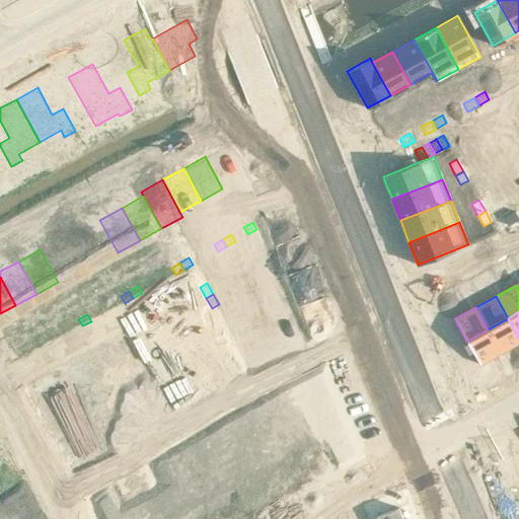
[(224,314),(217,318),(223,329),(230,325),(224,314)]
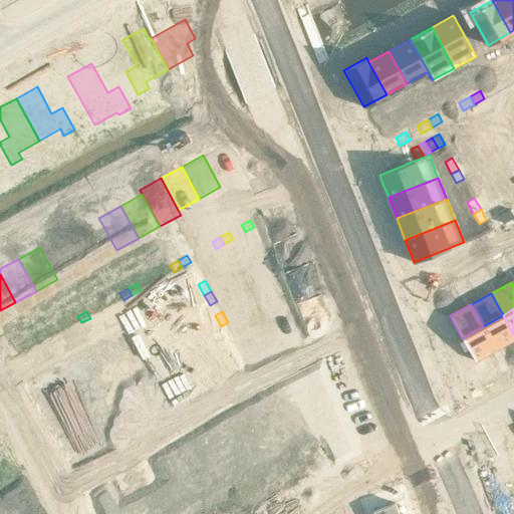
[(513,334),(503,315),(483,326),(495,349),(513,338),(513,334)]
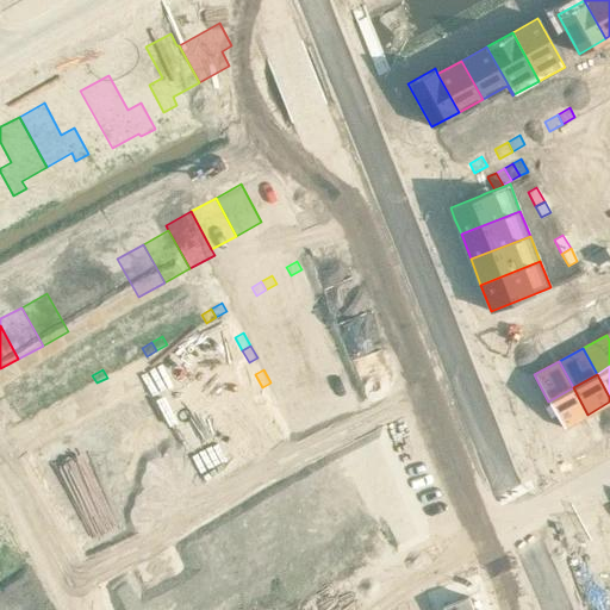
[(92,375),(82,380),(87,388),(97,383),(92,375)]
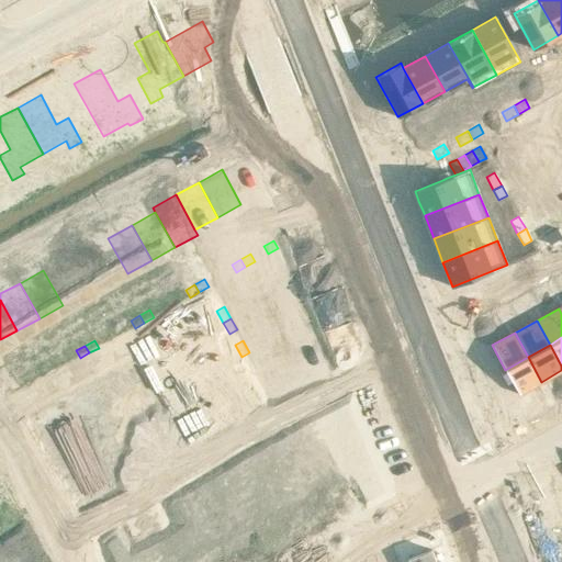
[(528,357),(505,370),(519,394),(541,382),(528,357)]
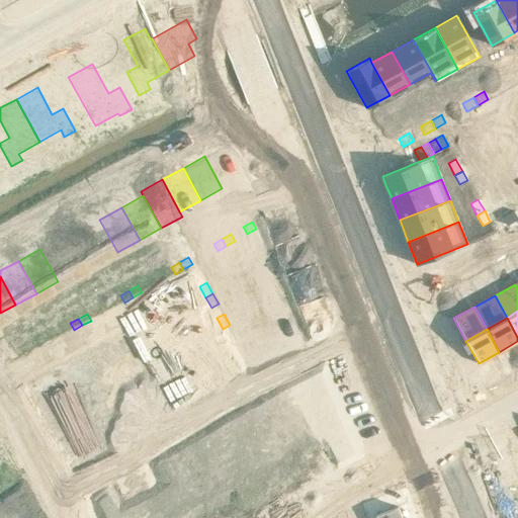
[(306,332),(298,335),(300,338),(303,345),(310,343),(306,332)]
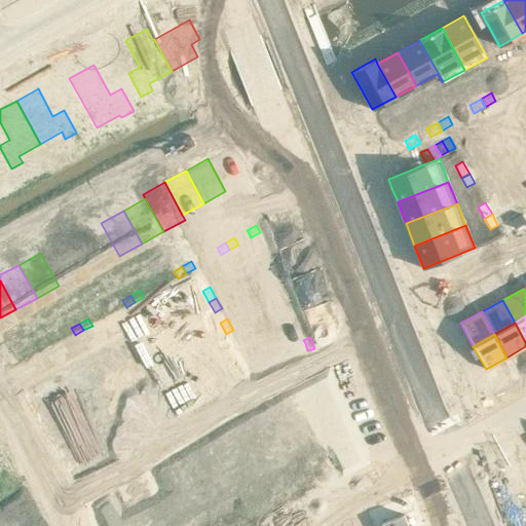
[(301,341),(296,342),(298,346),(301,353),(307,350),(305,343),(303,340),(301,341)]
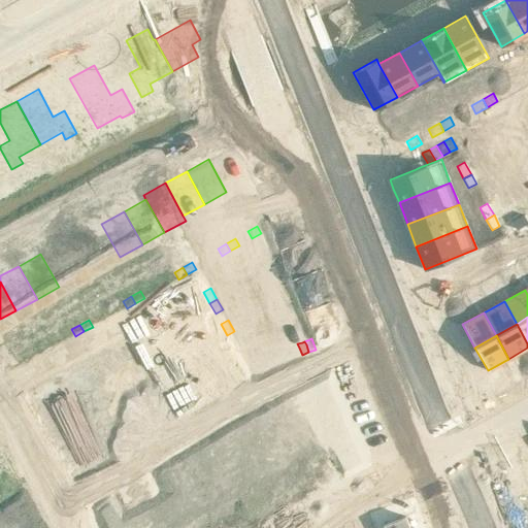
[(45,343),(36,349),(40,356),(50,351),(45,343)]
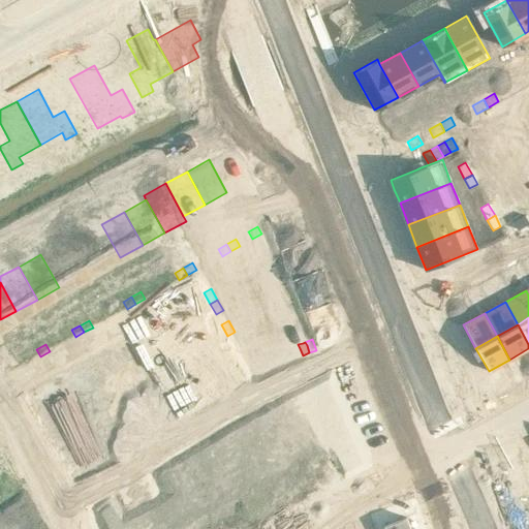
[(292,347),(291,347),(293,353),(294,355),(296,358),(297,358),(303,355),(300,348),(298,344),(292,347)]
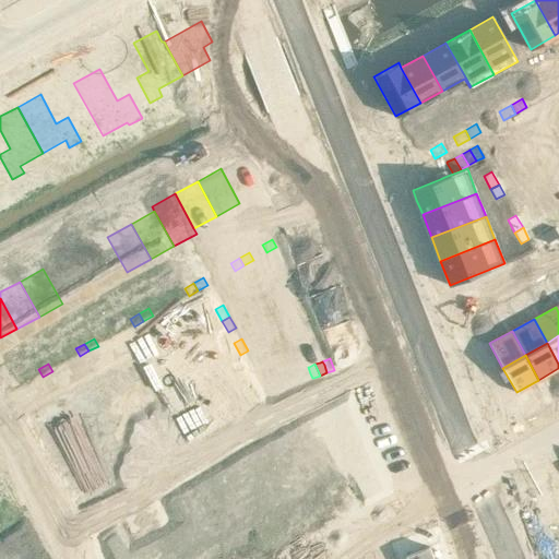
[(308,367),(300,370),(305,381),(311,379),(312,378),(311,376),(310,373),(308,367)]
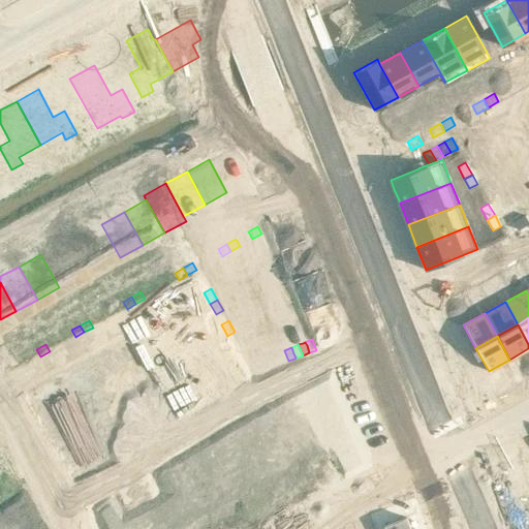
[(133,348),(126,351),(130,361),(137,356),(133,348)]
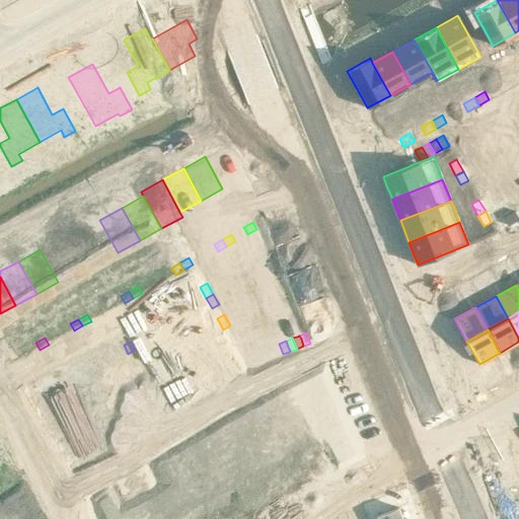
[(35,343),(27,348),(31,355),(40,350),(35,343)]
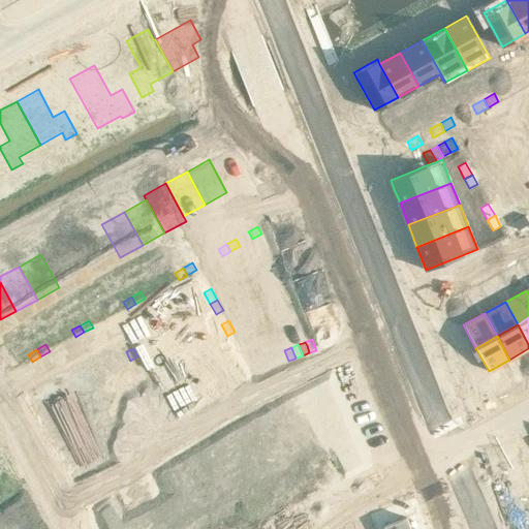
[(284,350),(277,352),(281,364),(288,361),(284,350)]
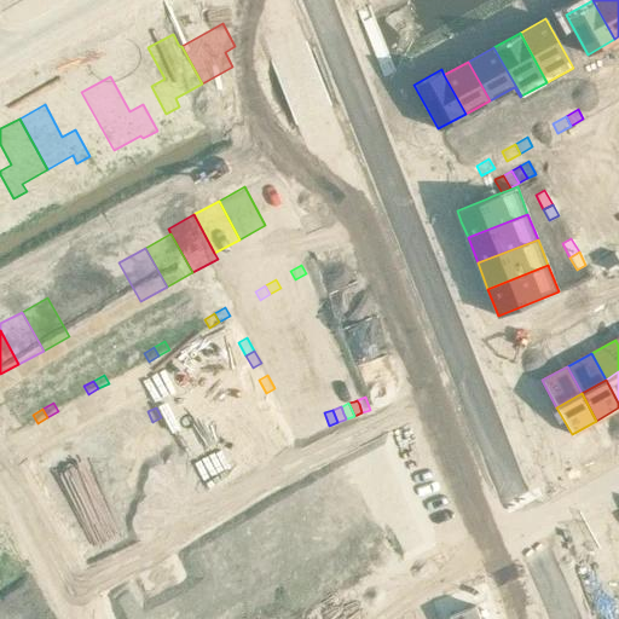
[(161,417),(152,422),(158,433),(167,428),(161,417)]
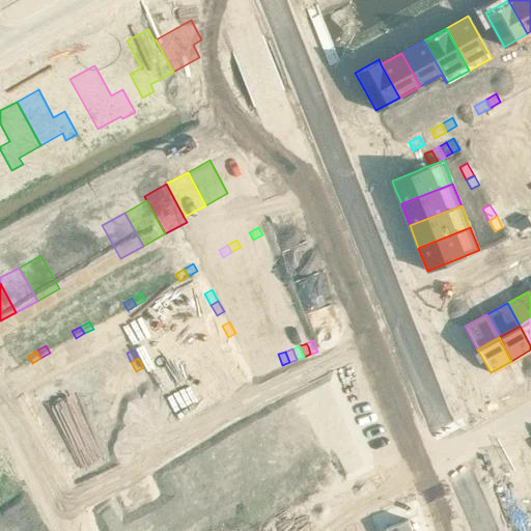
[(65,367),(32,386),(46,410),(79,391),(65,367)]
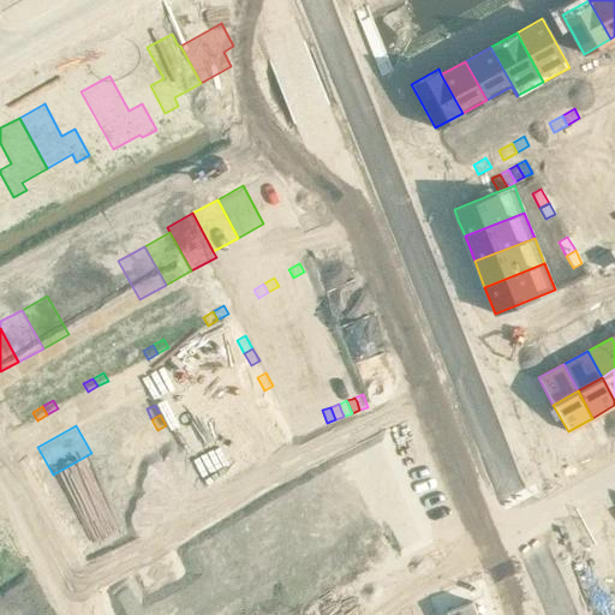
[(221,448),(212,454),(215,463),(226,457),(221,448)]
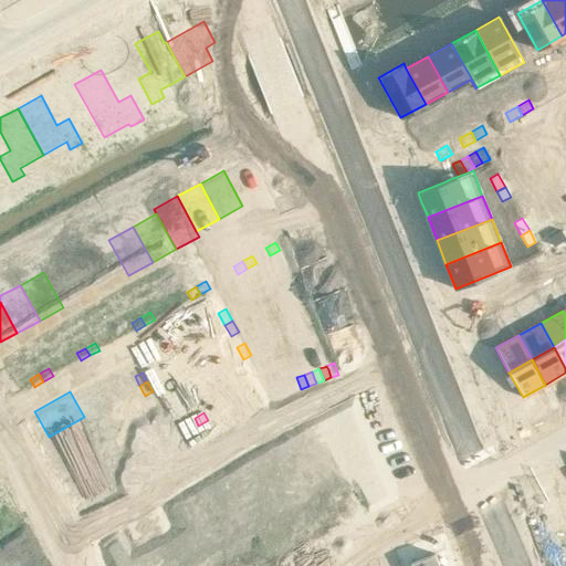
[(84,417),(49,437),(62,460),(97,440),(84,417)]
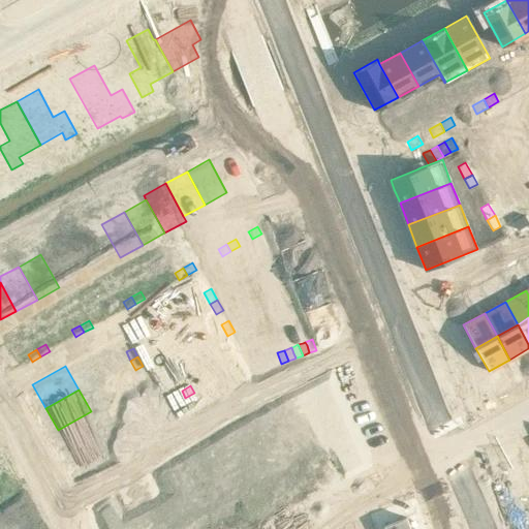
[(182,391),(175,394),(183,407),(189,404),(185,398),(182,391)]
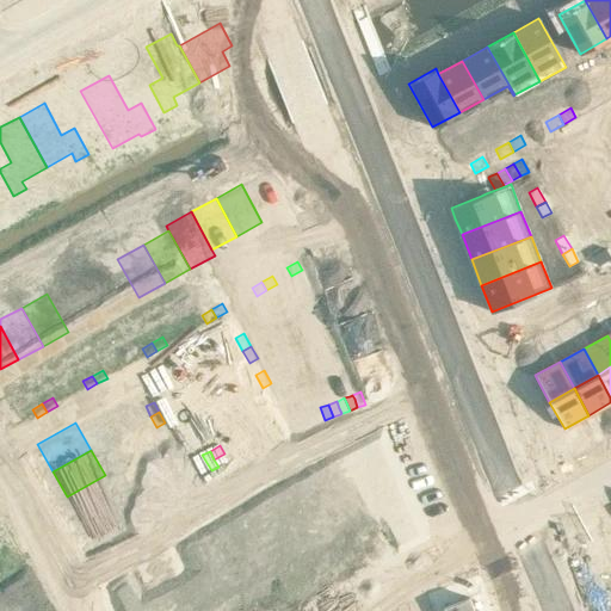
[(181,452),(173,456),(179,467),(187,462),(181,452)]
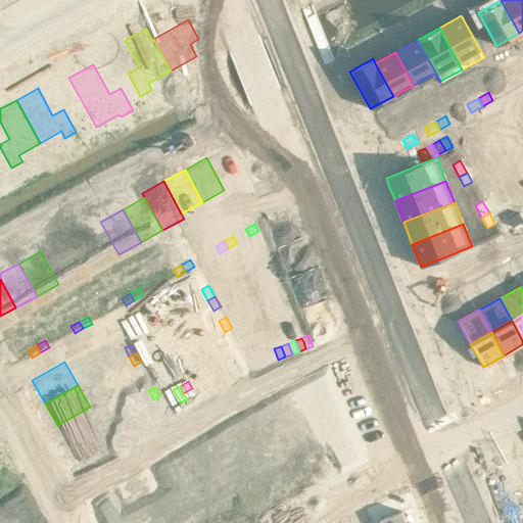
[(192,388),(183,393),(187,399),(195,394),(192,388)]
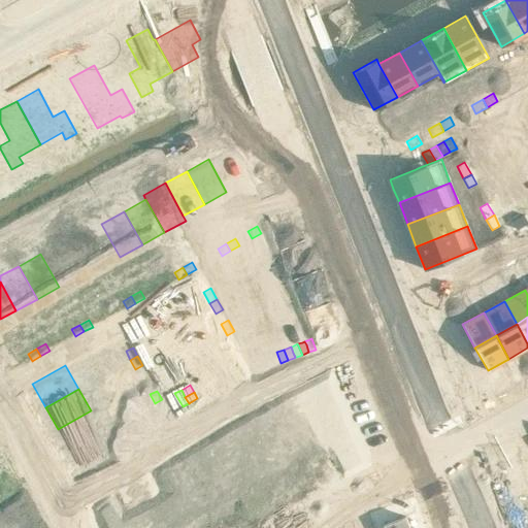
[(197,398),(189,403),(192,409),(201,405),(197,398)]
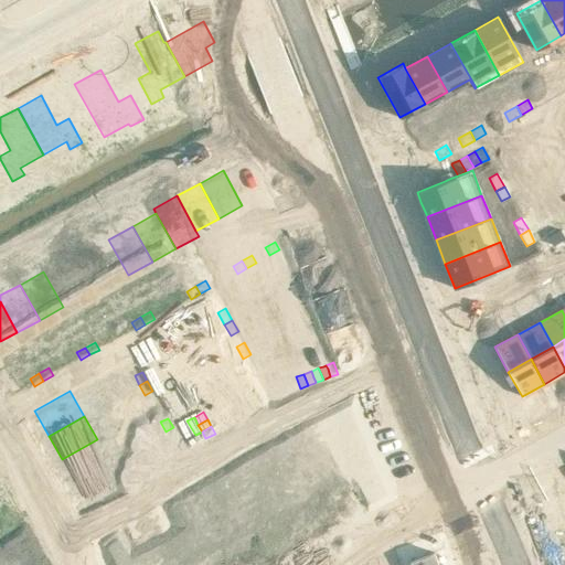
[(173,427),(166,432),(170,441),(178,437),(173,427)]
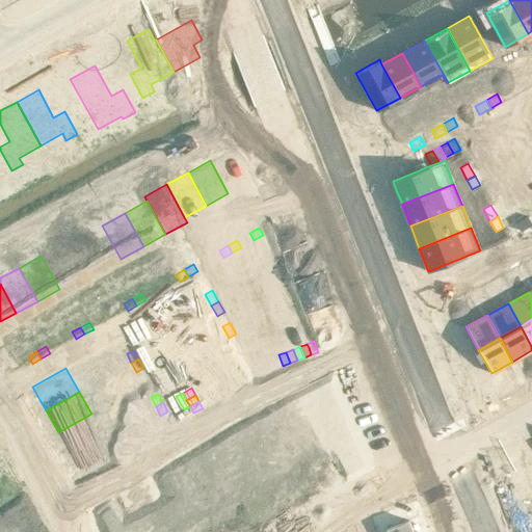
[(190,406),(184,409),(191,424),(197,420),(193,413),(190,406)]
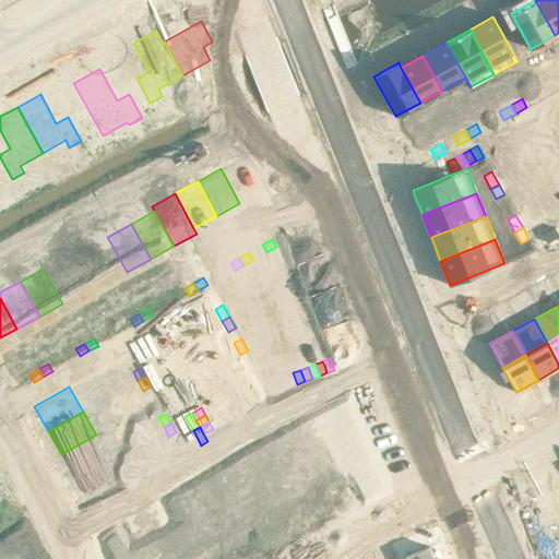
[(213,429),(203,433),(207,441),(217,436),(213,429)]
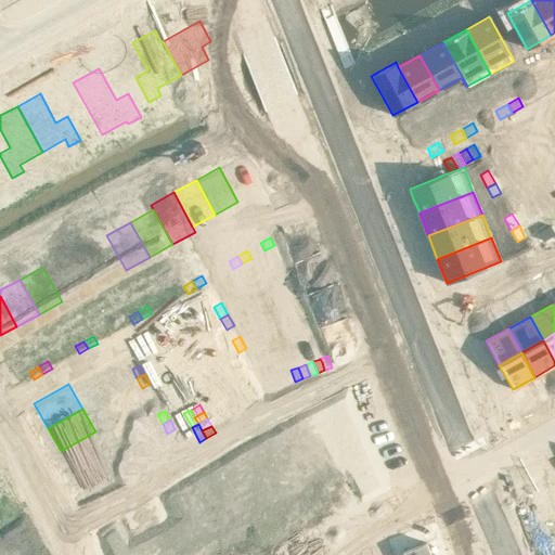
[(95,431),(61,451),(73,474),(107,454),(95,431)]
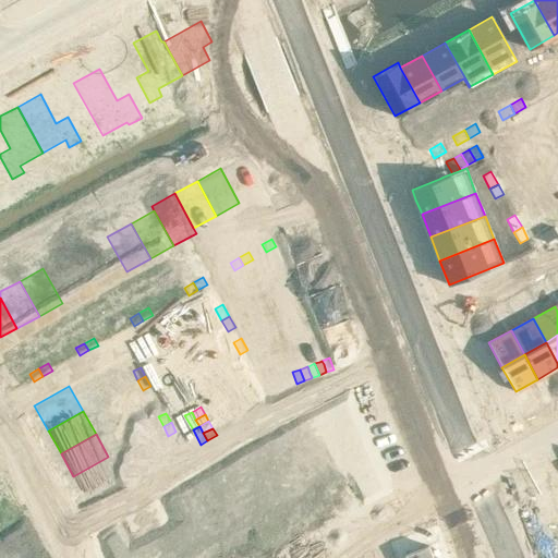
[(332,434),(310,446),(323,469),(346,457),(332,434)]
